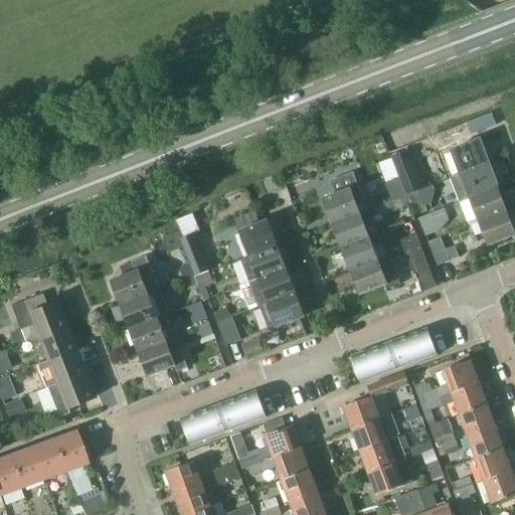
[(463,174),(489,164),(480,139),(454,149),(463,174)]
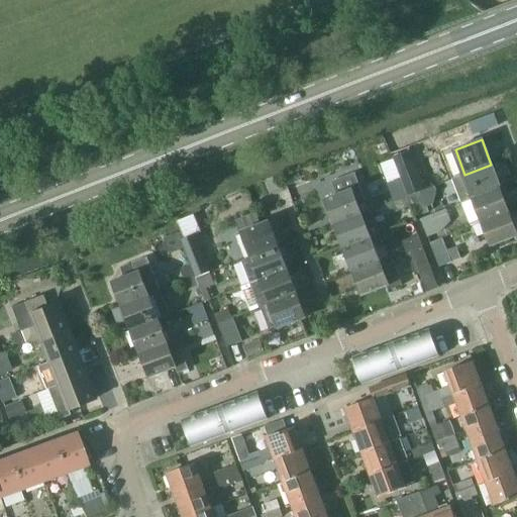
[(411,150),(394,157),(408,196),(425,190),(411,150)]
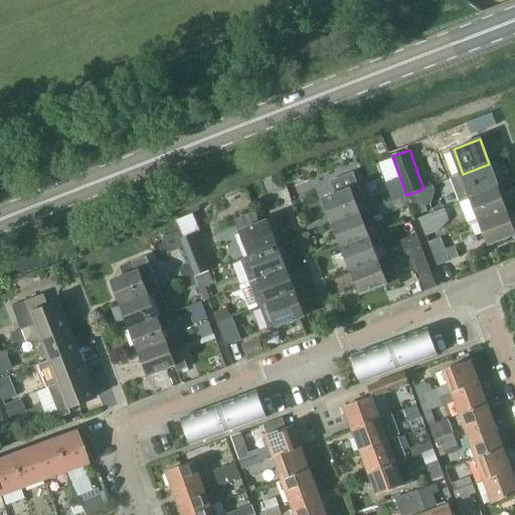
[(460,202),(472,198),(499,187),(489,164),(463,174),(451,178),(460,202)]
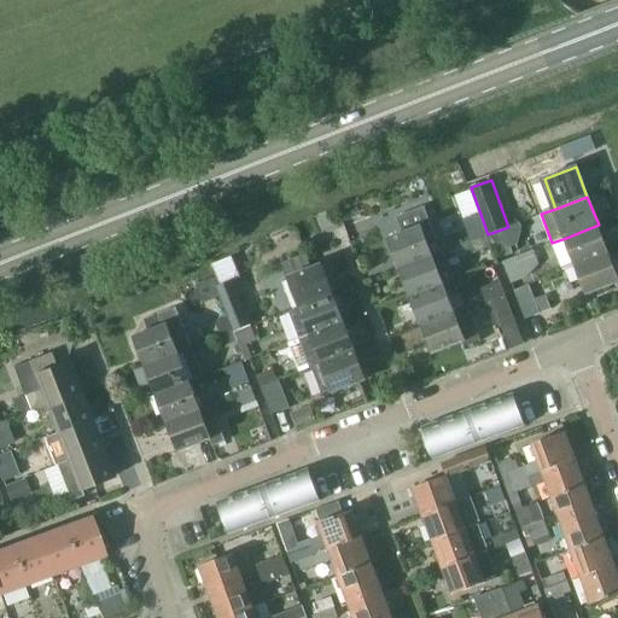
[(390,239),(401,268),(433,256),(433,257),(442,254),(424,208),(400,217),(406,233),(390,239)]
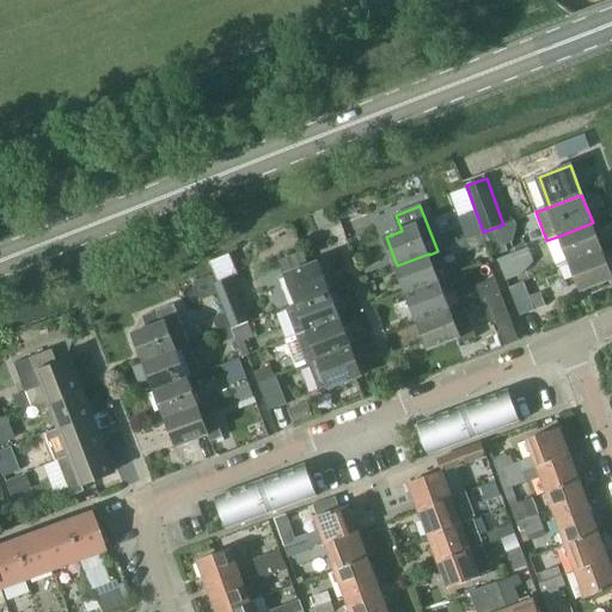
[(473,212),(458,218),(465,238),(482,232),(473,212)]
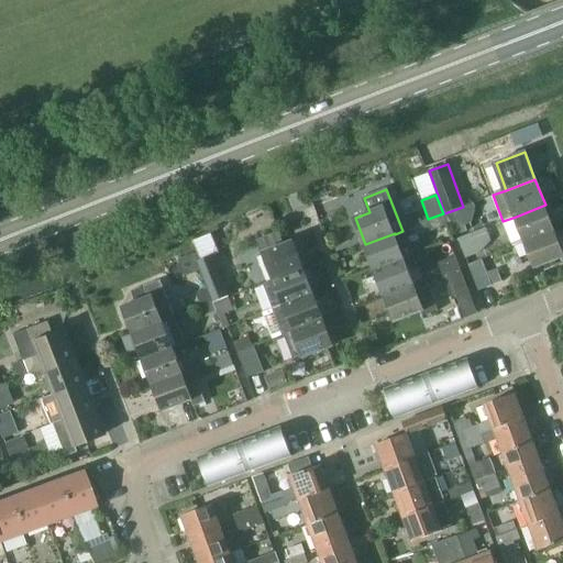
[(526,242),(554,230),(545,205),(516,217),(526,242)]
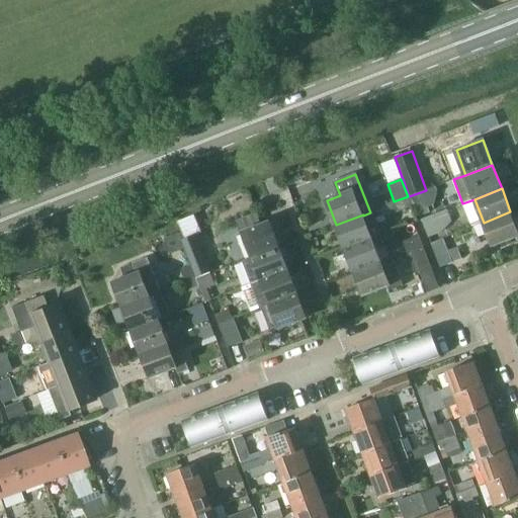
[(423,192),(409,196),(412,206),(416,218),(430,212),(423,192)]
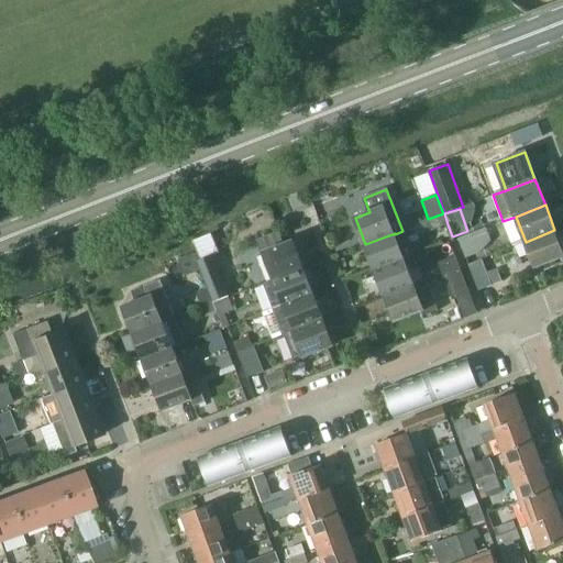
[(443,213),(428,219),(432,230),(448,224),(444,214),(443,213)]
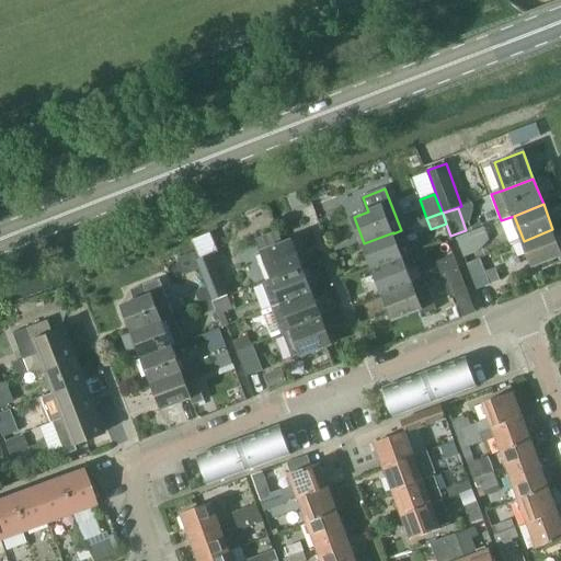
[(278,229),(258,237),(263,251),(274,278),(302,267),(292,240),(284,243),(278,229)]
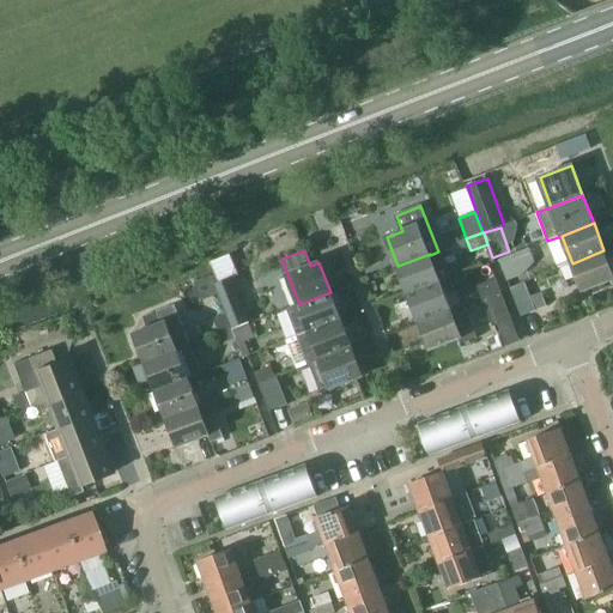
[(430,254),(398,266),(408,295),(441,283),(439,283),(451,278),(441,250),(438,252),(430,255),(430,254)]
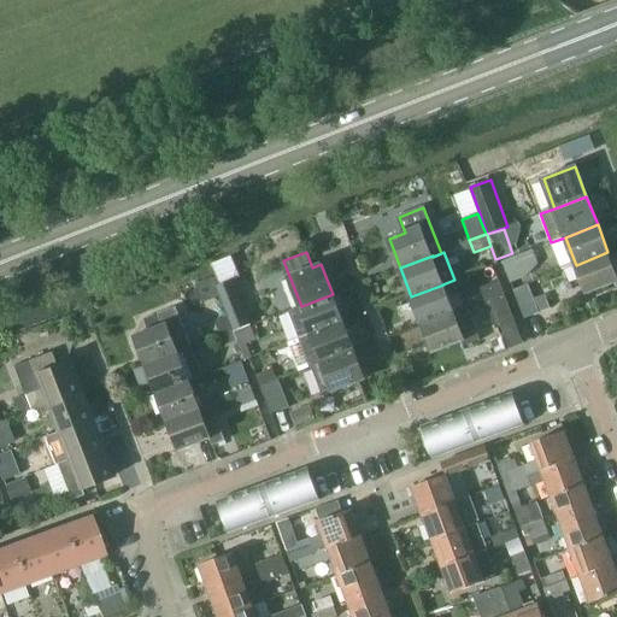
[(616,282),(616,276),(607,252),(576,265),(587,294),(616,282)]
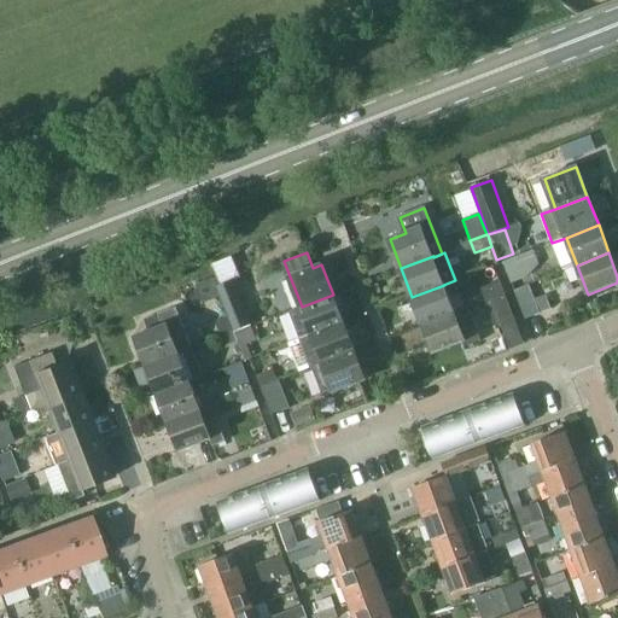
[(519,256),(503,262),(505,262),(512,284),(528,278),(519,256)]
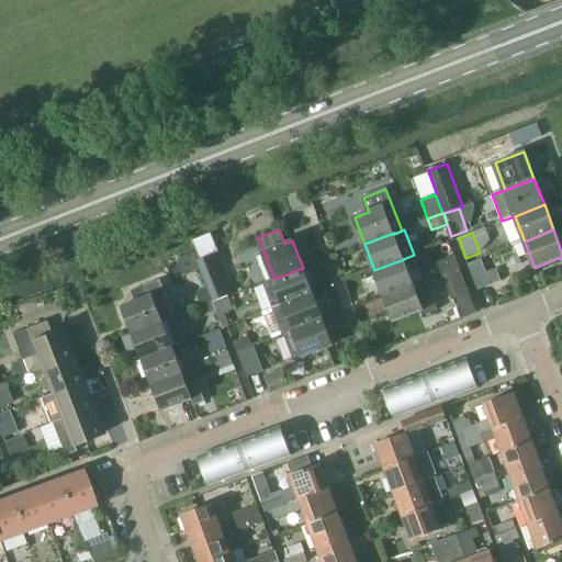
[(213,255),(197,261),(208,288),(213,302),(229,295),(213,255)]
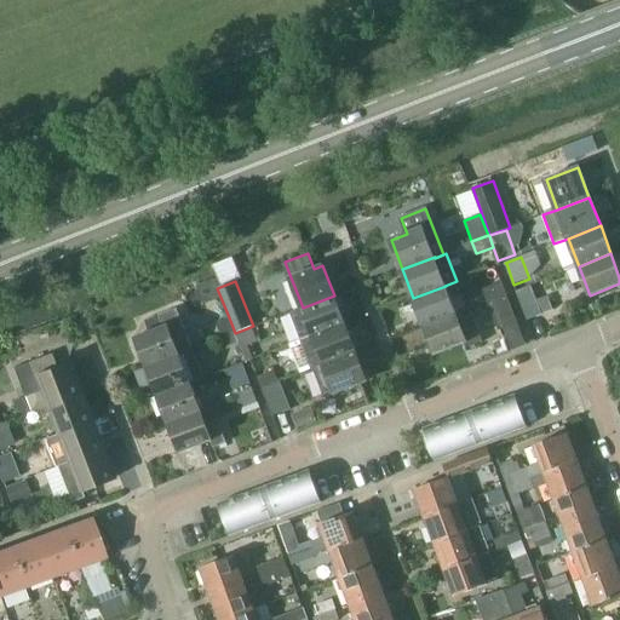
[(487,302),(505,294),(500,285),(482,291),(487,302)]
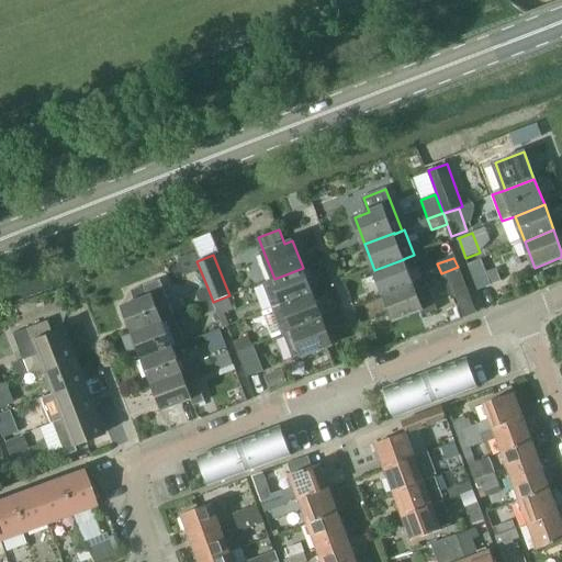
[(413,284),(404,259),(374,270),(384,295),(413,284)]
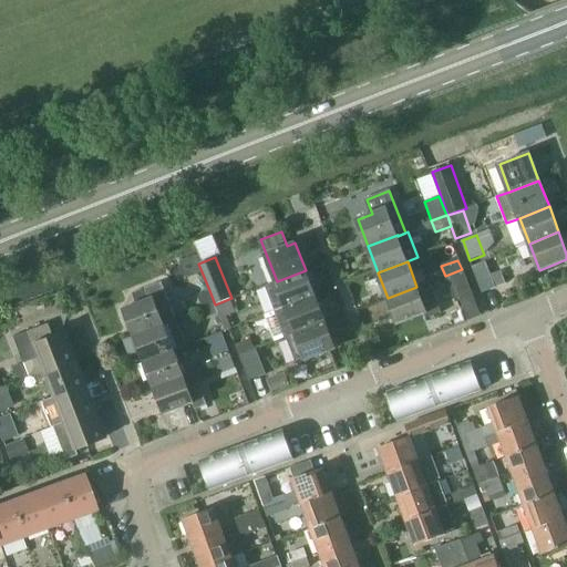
[(483,294),(496,288),(485,261),(472,266),(483,294)]
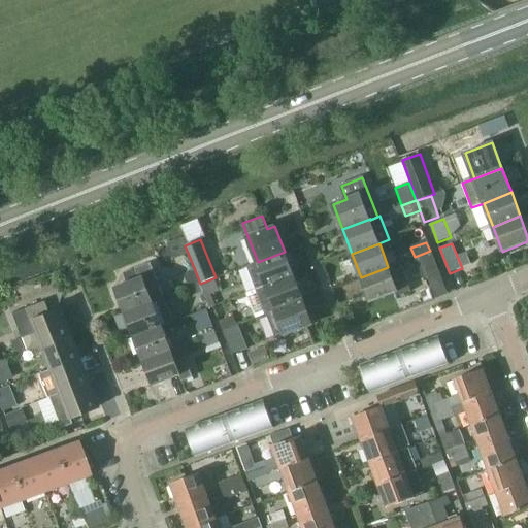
[(430,251),(415,257),(424,283),(439,276),(430,251)]
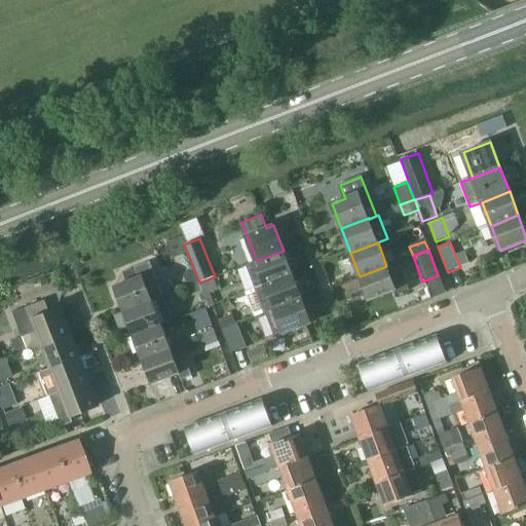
[(246,265),(255,290),(293,275),(284,251),(257,261),(246,265)]
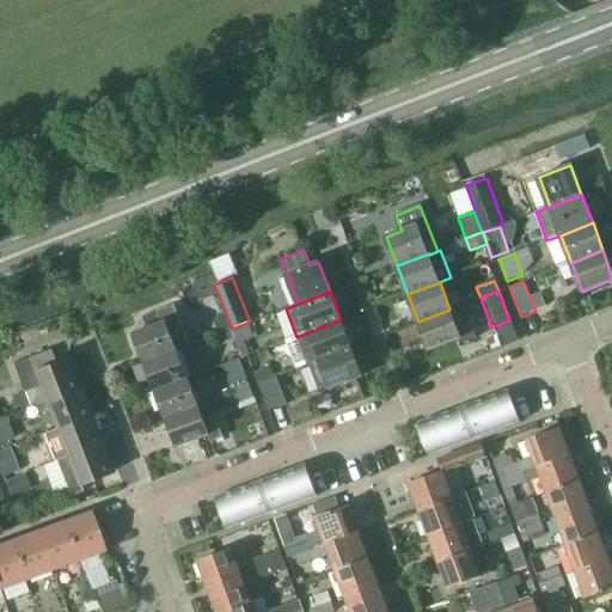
[(163,323),(134,334),(145,363),(191,346),(175,305),(158,311),(163,323)]
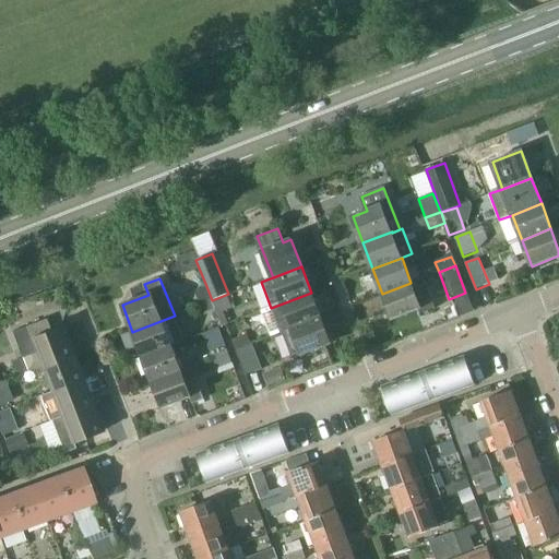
[(411,283),(382,294),(392,320),(420,310),(421,313),(433,309),(423,278),(411,283)]
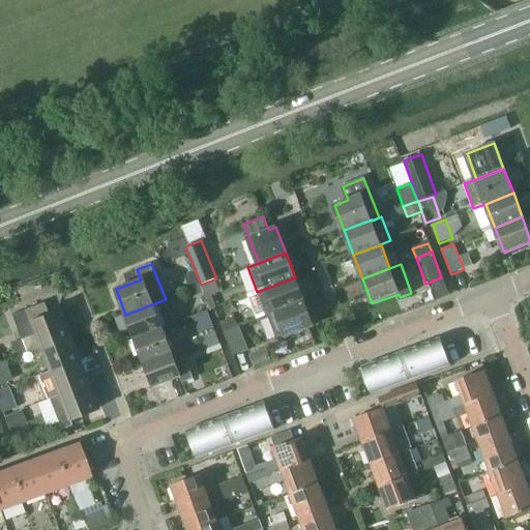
[(196,271),(185,275),(190,289),(201,285),(196,271)]
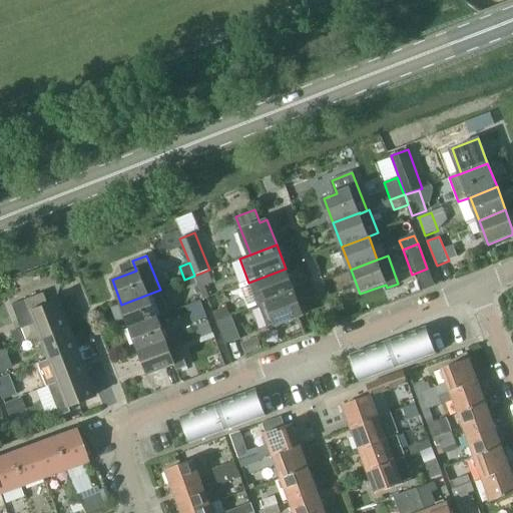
[(258,306),(260,305),(269,302),(295,292),(286,269),(248,283),(258,306)]
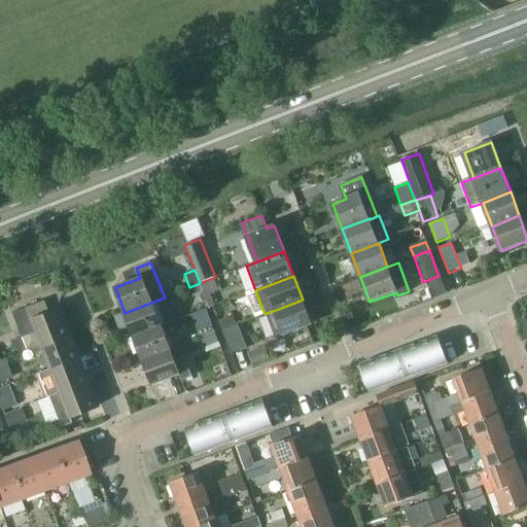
[(215,277),(200,283),(204,292),(205,295),(219,289),(215,277)]
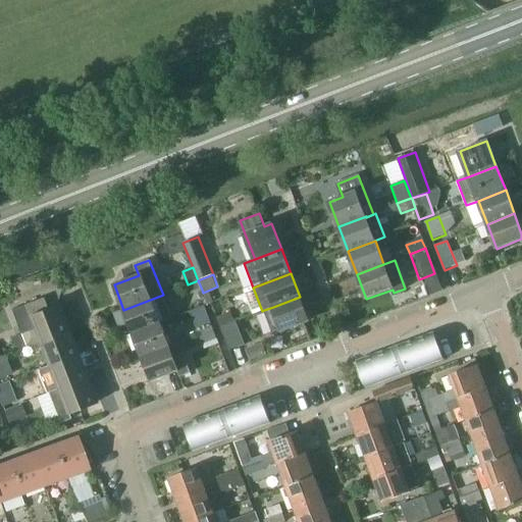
[(188,284),(185,285),(189,295),(202,290),(198,280),(188,284)]
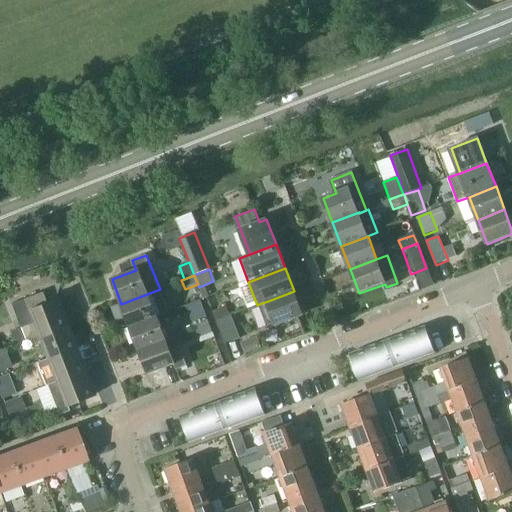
[(160,289),(121,304),(130,327),(157,317),(157,316),(169,312),(160,289)]
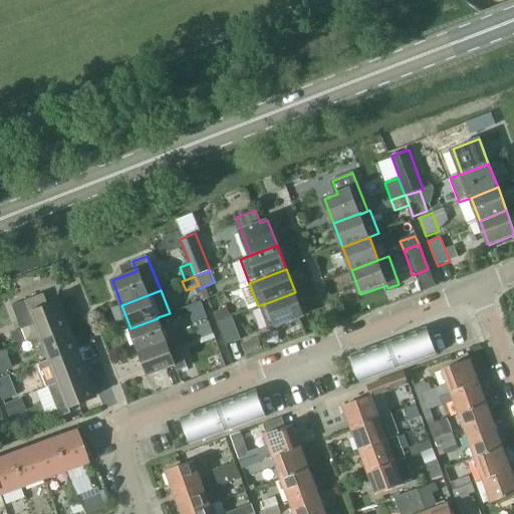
[(295,292),(269,302),(260,305),(270,330),(304,316),(295,292)]
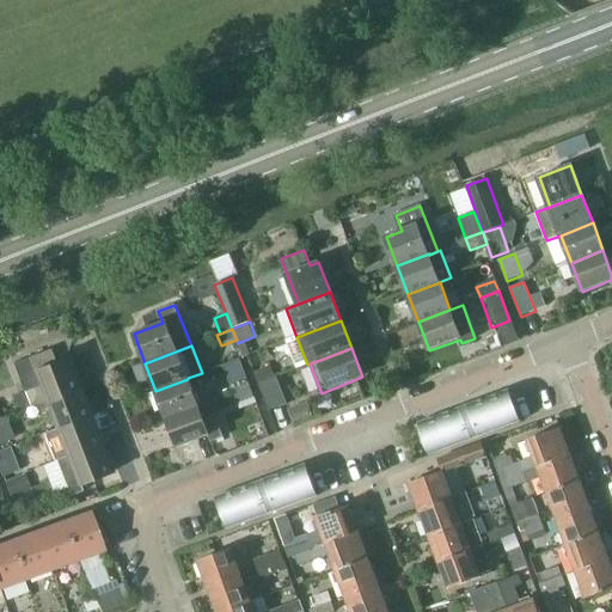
[(42,385),(25,392),(30,408),(48,401),(78,389),(67,360),(56,363),(51,350),(32,357),(37,371),(37,372),(42,385)]
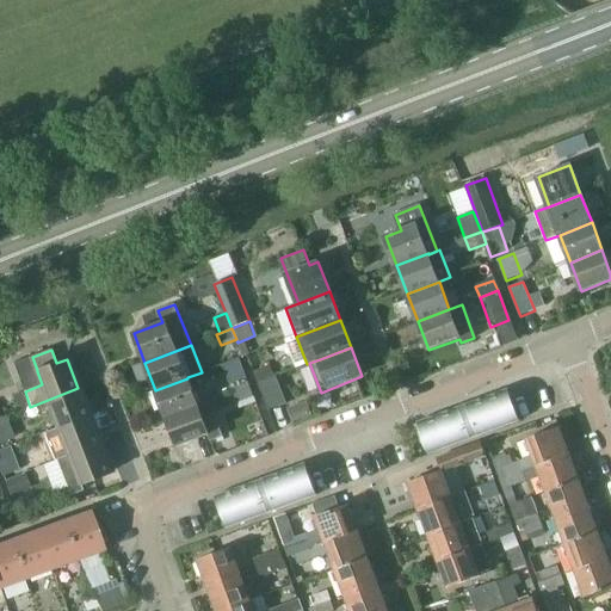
[(255,371),(259,383),(275,377),(270,365),(255,371)]
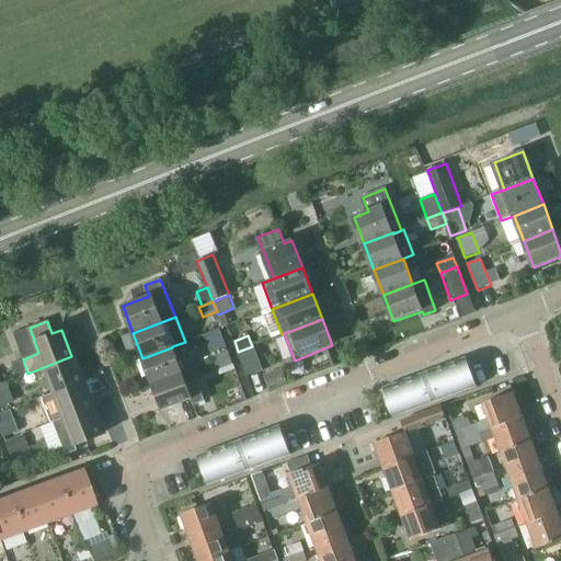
[(248,377),(264,370),(254,345),(238,352),(248,377)]
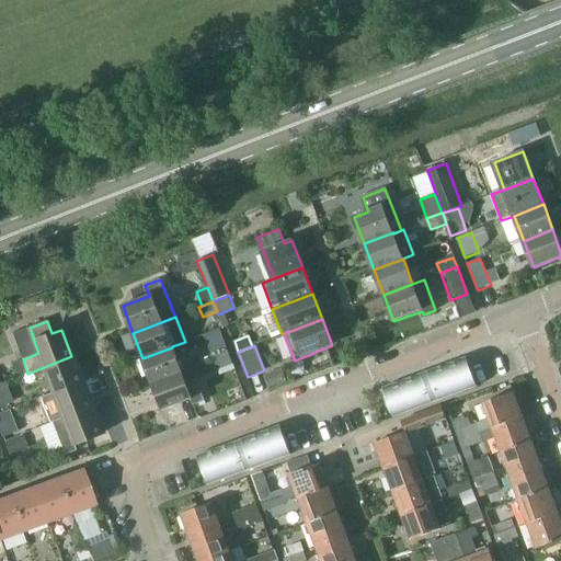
[(152,384),(182,373),(172,347),(142,358),(152,384)]
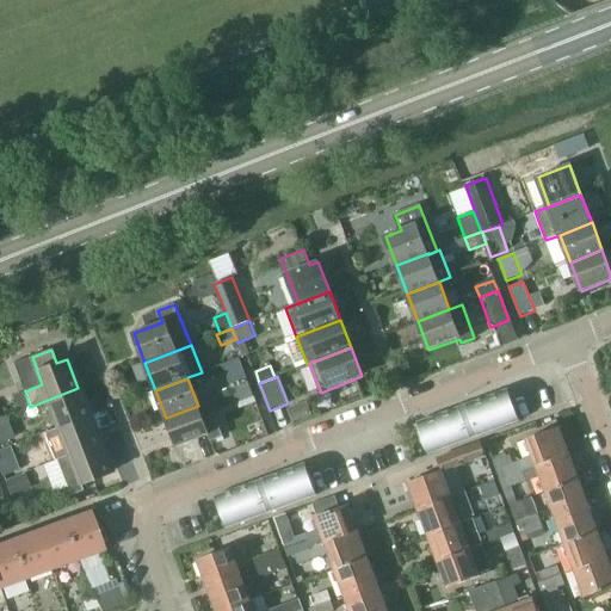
[(250,387),(234,393),(238,403),(254,397),(254,396),(251,387),(250,387)]
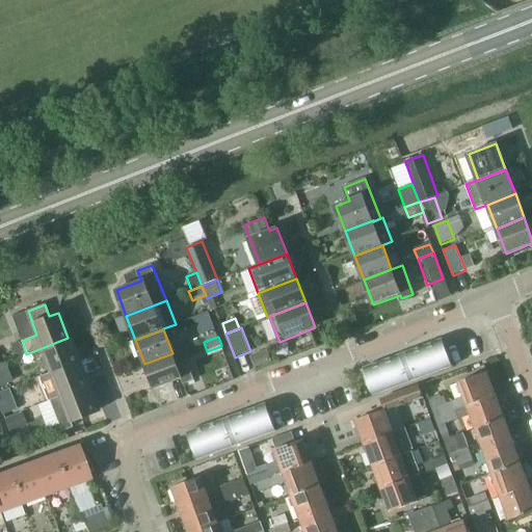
[(402,351),(413,379),(452,365),(441,337),(402,351)]
